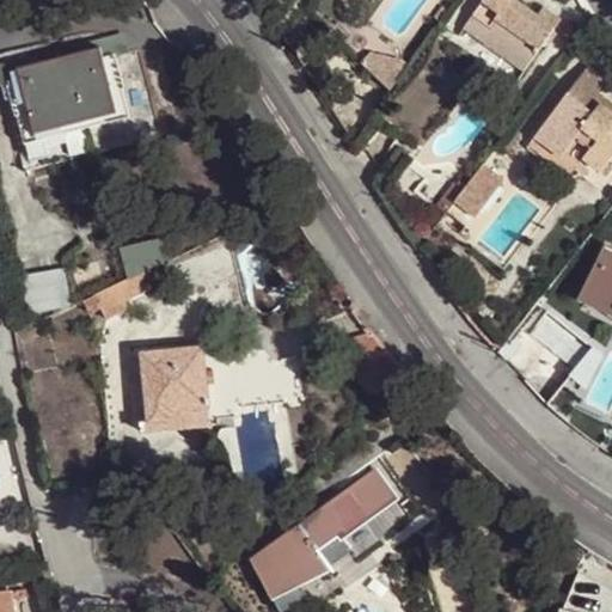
[(484,0),(465,29),(526,71),(561,19),(544,7),(539,14),(516,0),(484,0)]
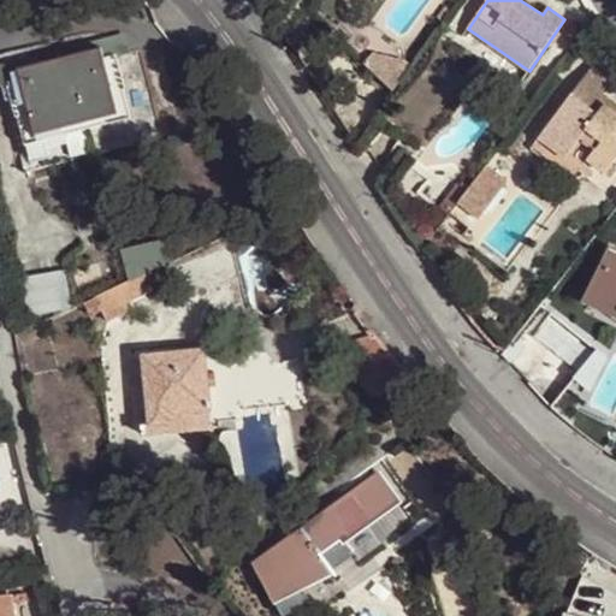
[(114,55),(130,52),(125,34),(89,42),(92,52),(93,60),(114,55)]
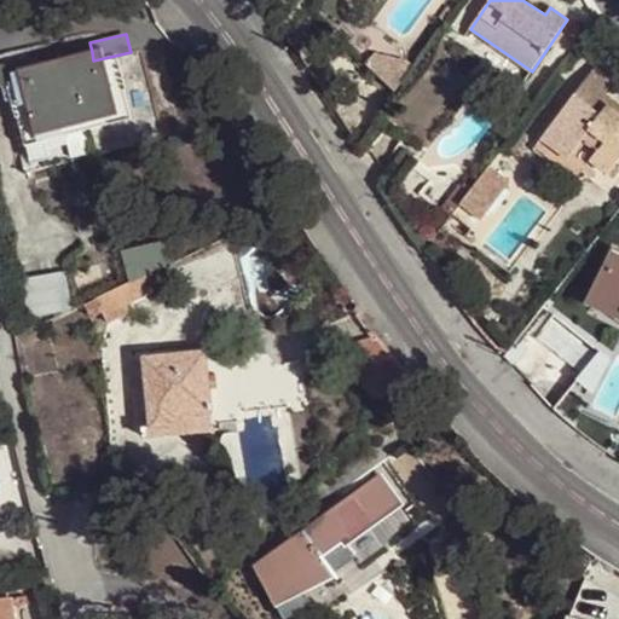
[(368,58),(389,80),(406,55),(377,48),(368,58)]
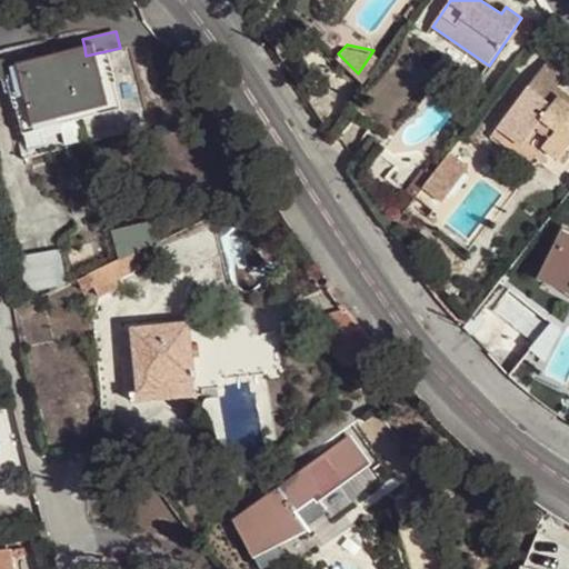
[(85,48),(26,62),(28,70),(86,56),(85,48)]
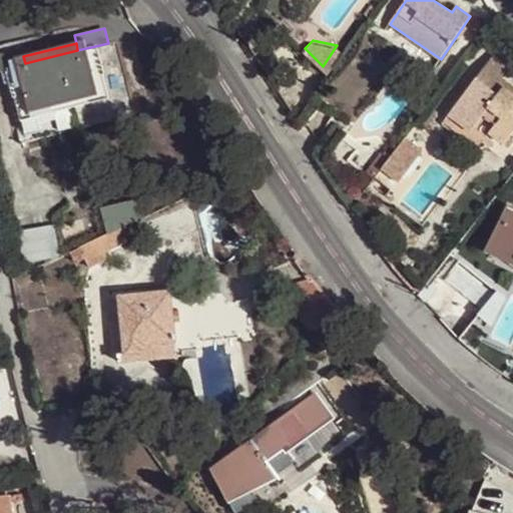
[(323,66),(329,73),(345,51),(337,45),(323,66)]
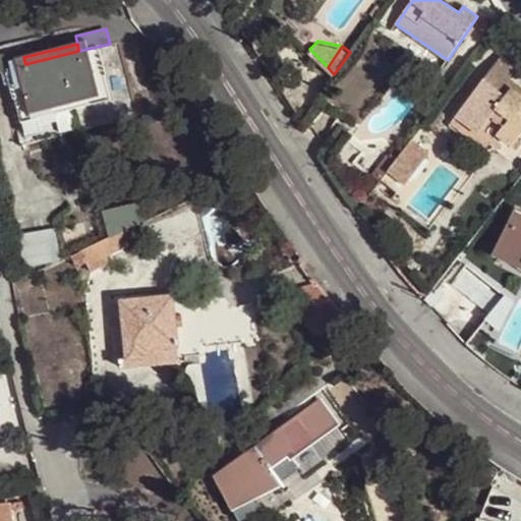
[(78,51),(25,64),(23,57),(21,51),(0,56),(0,71),(10,69),(24,128),(71,117),(70,110),(110,100),(97,47),(78,51)]
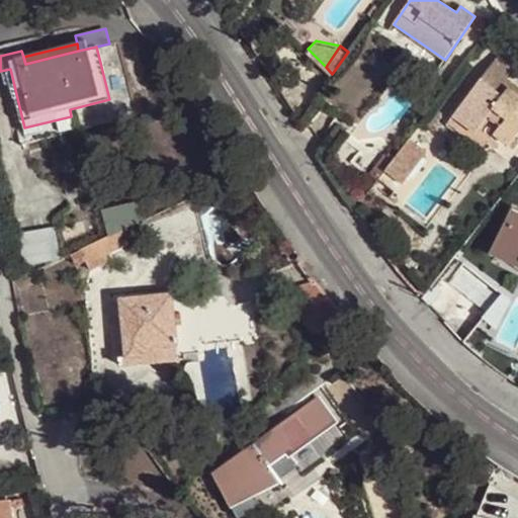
[(500,125),(495,133),(510,145),(517,134),(517,93),(503,83),(506,78),(514,67),(499,55),(456,111),(479,127),(488,116),(500,125)]
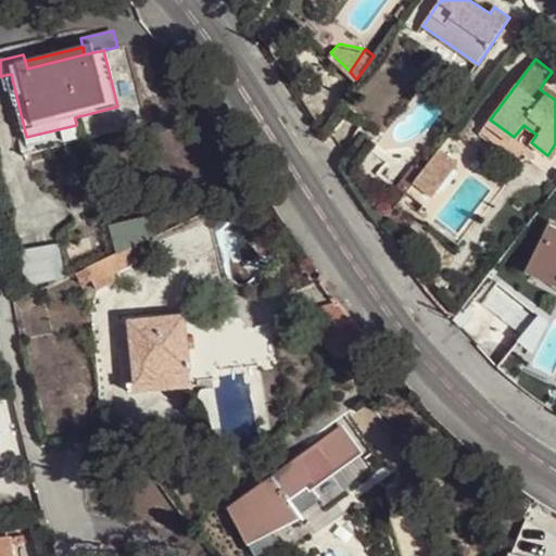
[(555,100),(555,93),(543,84),(540,89),(555,100)]
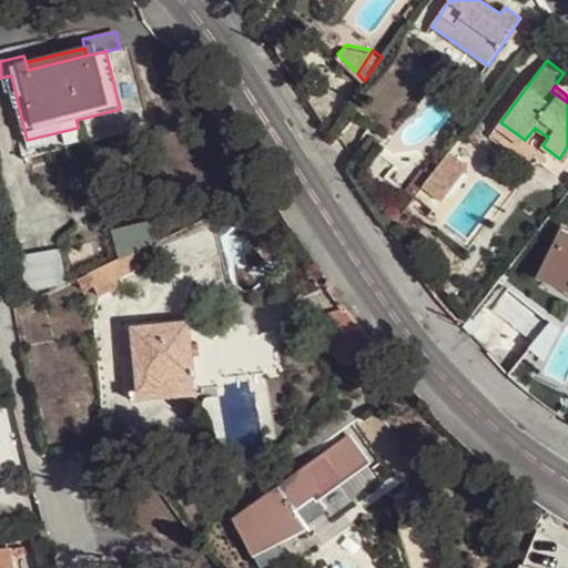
[(521,144),(525,140),(500,122),(497,127),(521,144)]
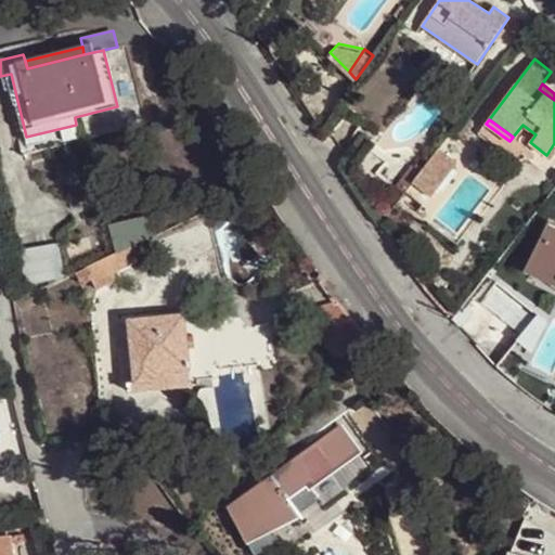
[(412,164),(394,188),(403,195),(422,170),(412,164)]
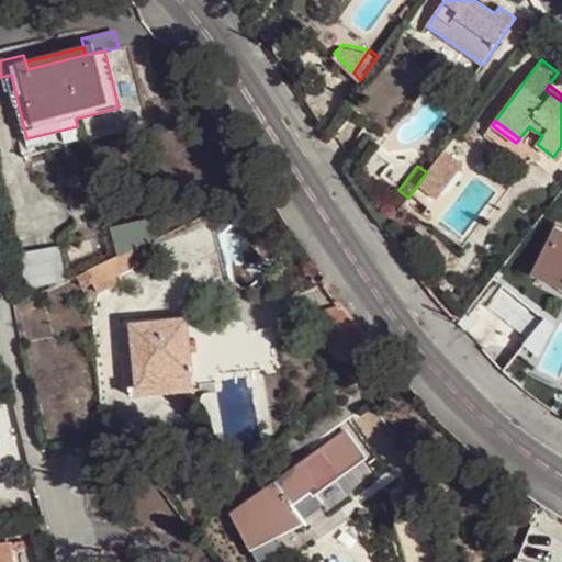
[(111,227),(113,236),(157,225),(155,217),(111,227)]
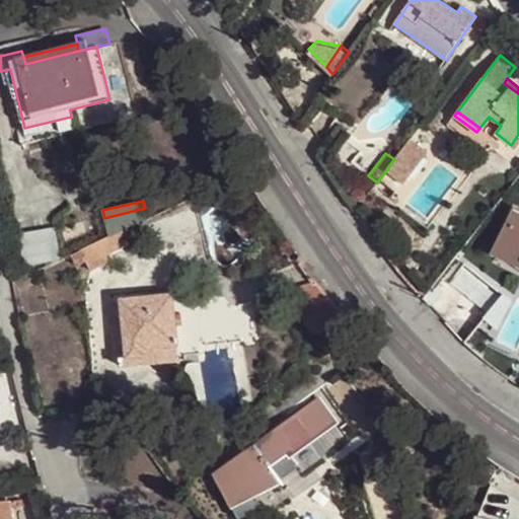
[(104,218),(108,236),(134,224),(147,218),(145,208),(104,218)]
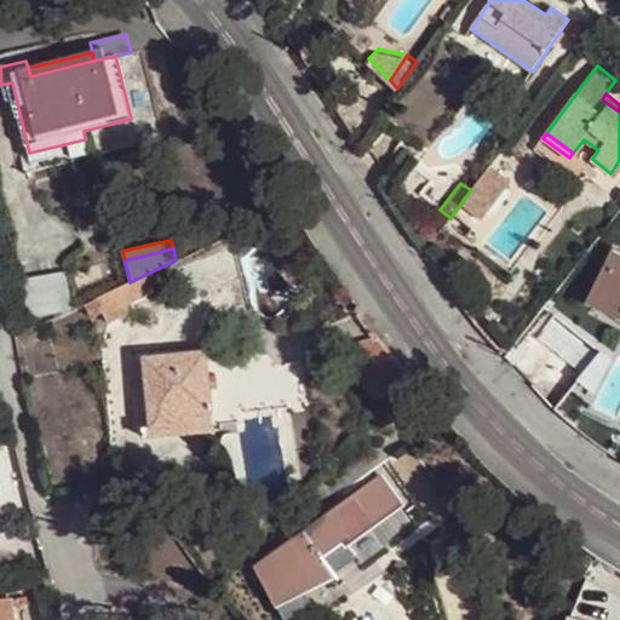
[(619,252),(609,274),(604,273),(593,297),(619,309),(619,252)]
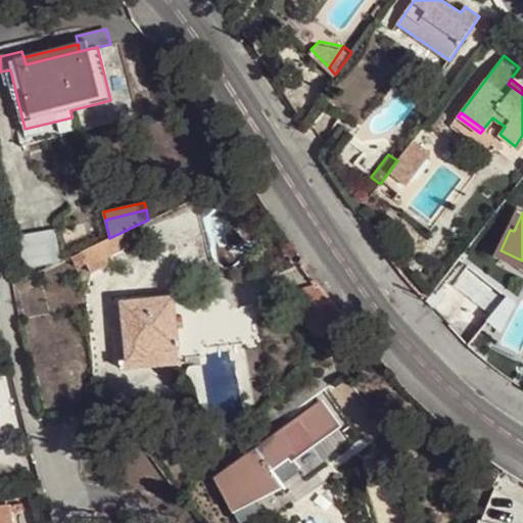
[(109,238),(99,243),(106,256),(141,240),(135,226),(109,238)]
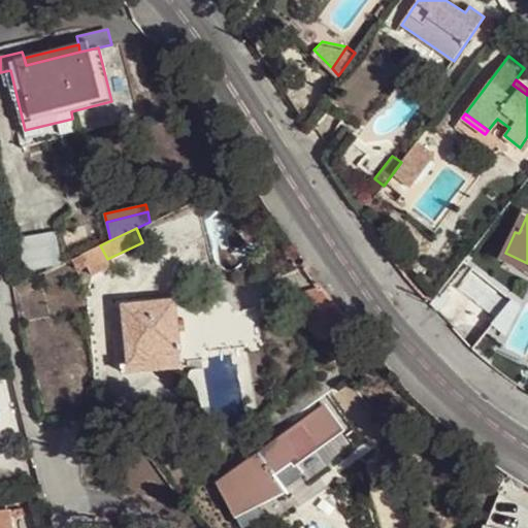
[(56,232),(20,238),(26,269),(62,262),(56,232)]
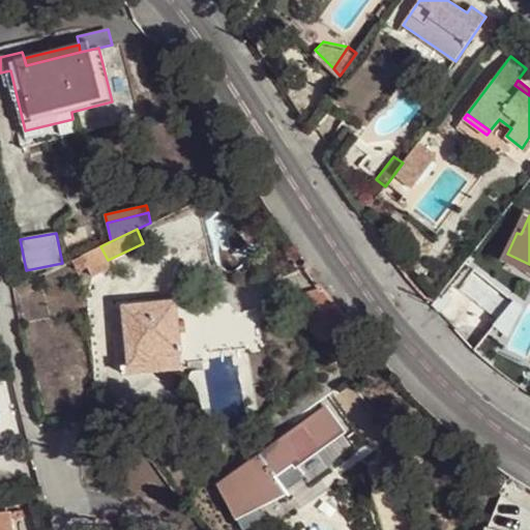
[(100,246),(82,256),(87,267),(91,274),(110,265),(108,260),(100,246)]
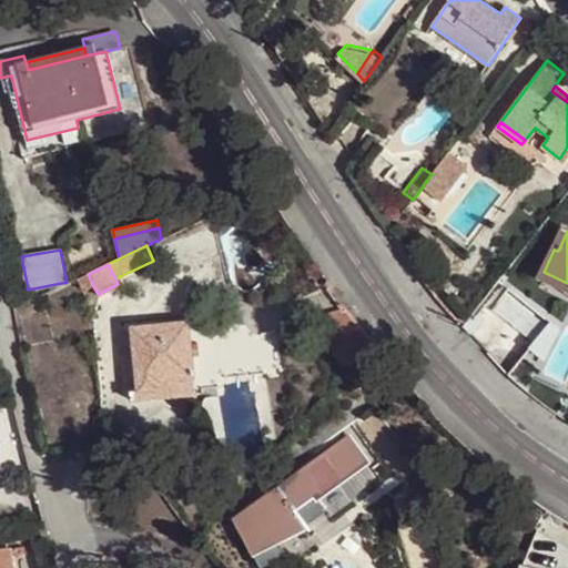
[(78,280),(83,292),(93,286),(88,274),(78,280)]
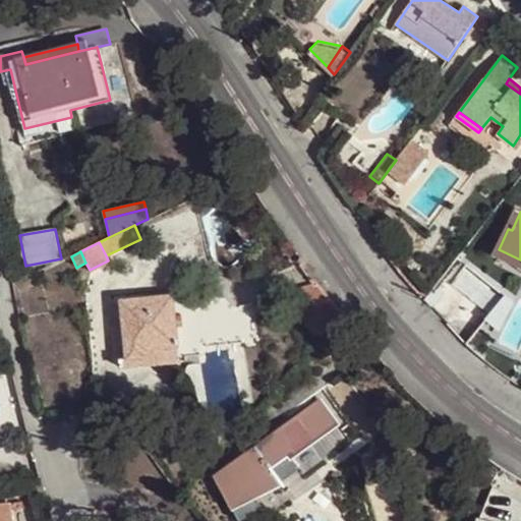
[(212,345),(206,292),(119,301),(126,368),(179,363),(178,349),(212,345)]
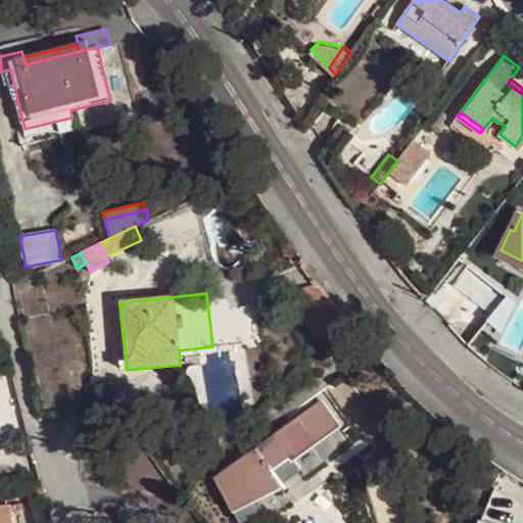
[(188,384),(206,381),(204,367),(191,368),(187,372),(186,375),(186,378),(188,384)]
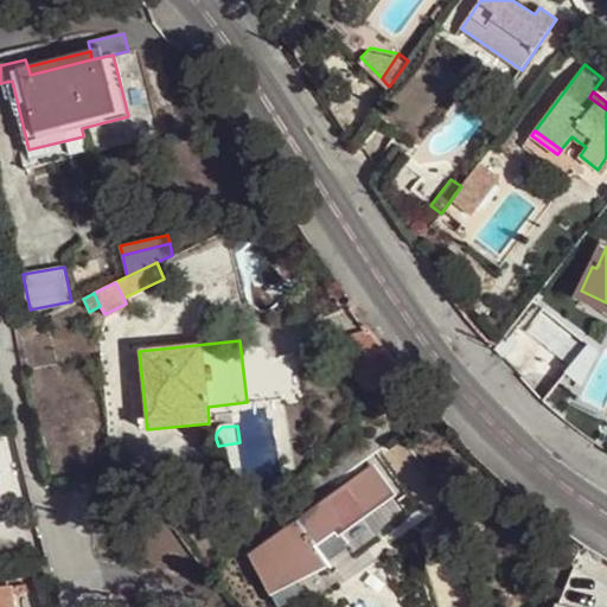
[(269,594),(327,564),(315,549),(390,494),(372,470),(251,557),(269,594)]
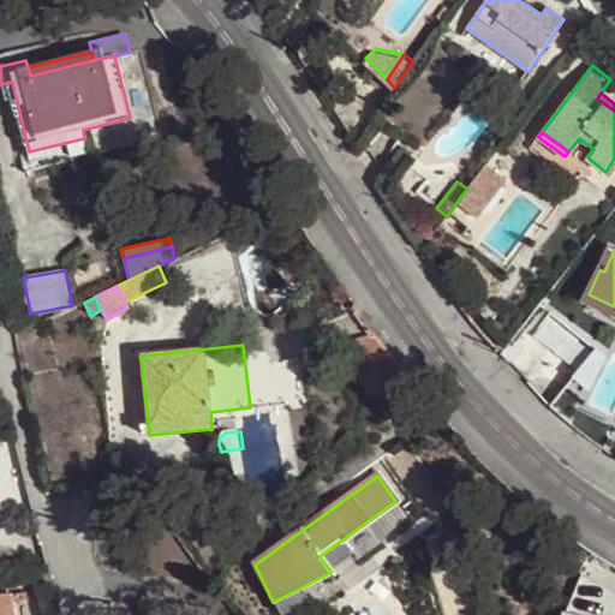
[(0,614),(13,614),(12,593),(0,595),(0,614)]
